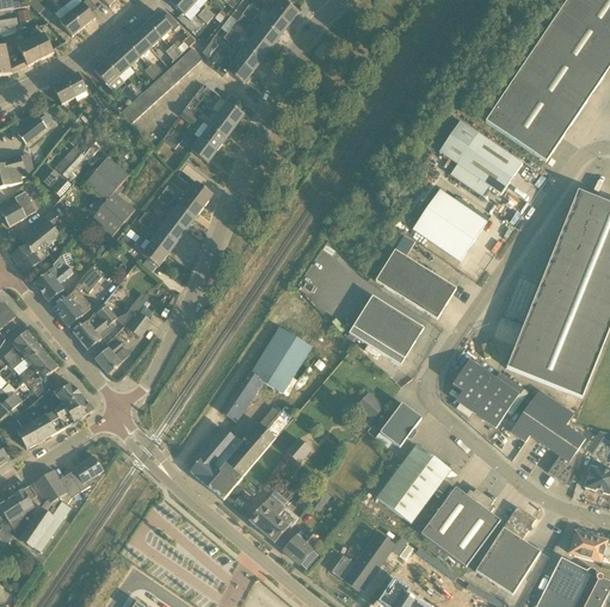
[(0,8),(2,8),(2,10),(29,5),(28,4),(24,0),(0,0),(0,8)]
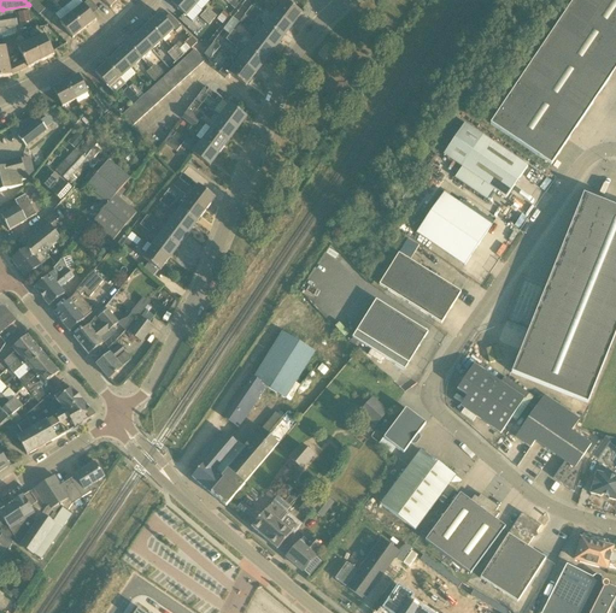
[(169,0),(185,13),(194,3),(192,0),(169,0)]
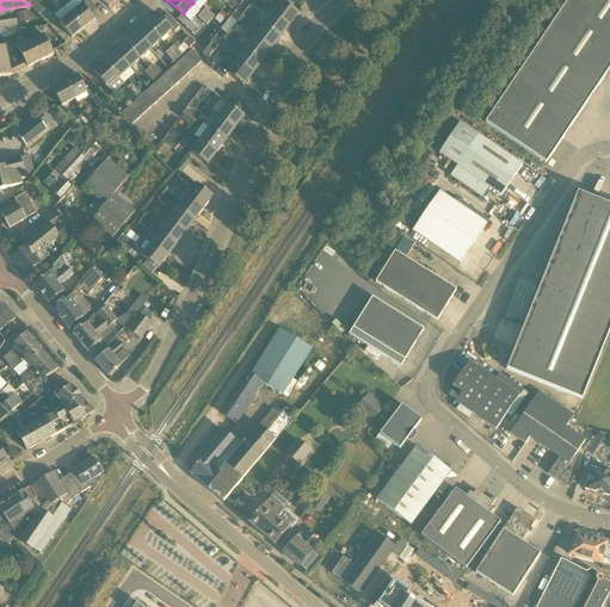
[(297,11),(287,2),(284,0),(279,0),(272,10),(289,23),(297,11)]
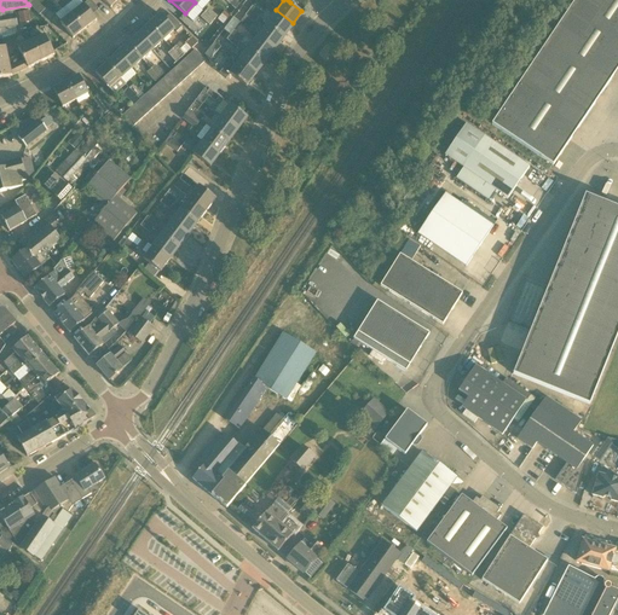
[(611,76),(617,64),(617,0),(572,0),(549,35),(611,76)]
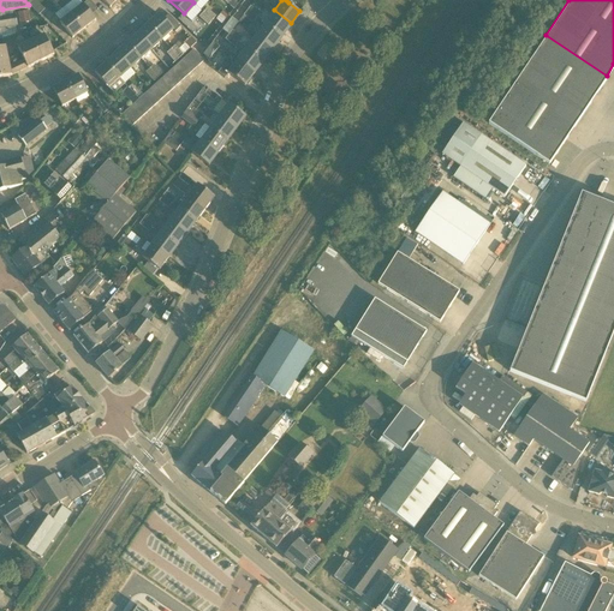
[(82,1),(81,3),(71,11),(83,27),(95,17),(82,1)]
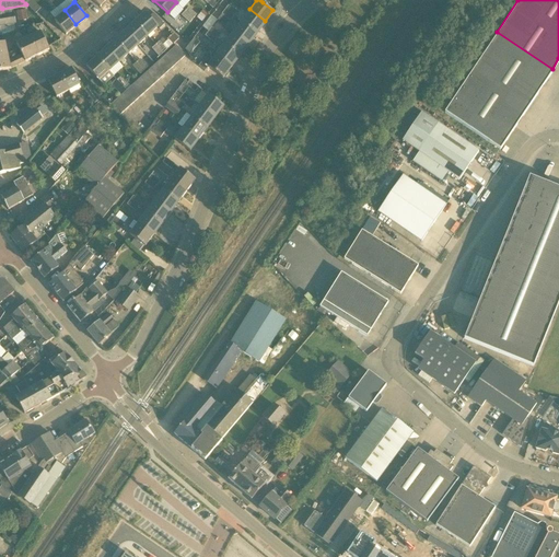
[(233,14),(235,10),(226,3),(224,8),(233,14)]
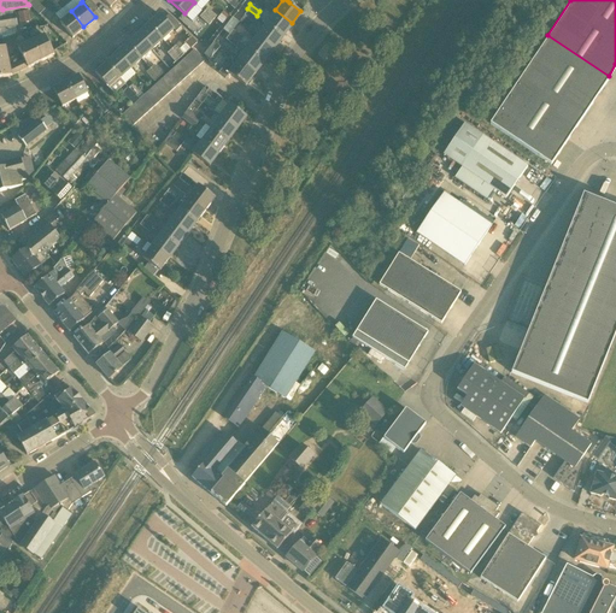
[(211,18),(215,13),(206,5),(201,10),(211,18)]
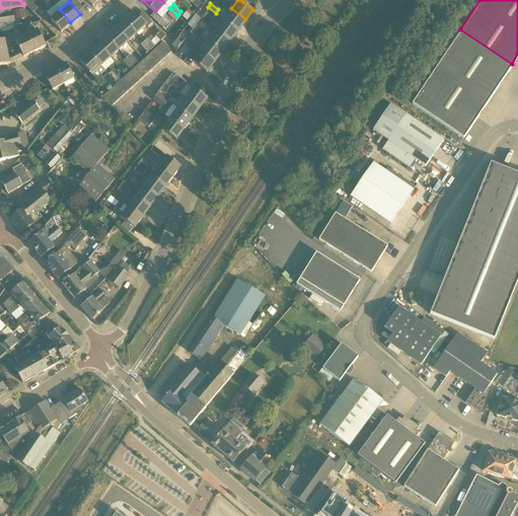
[(24,15),(22,6),(14,8),(16,17),(24,15)]
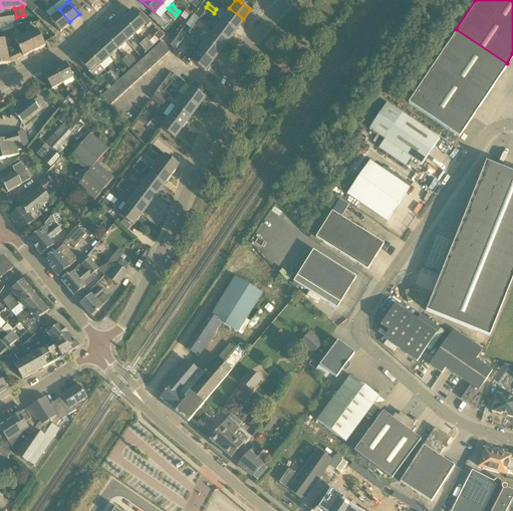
[(2,7),(0,7),(0,30),(13,26),(12,19),(14,18),(12,10),(3,11),(2,8),(2,7)]
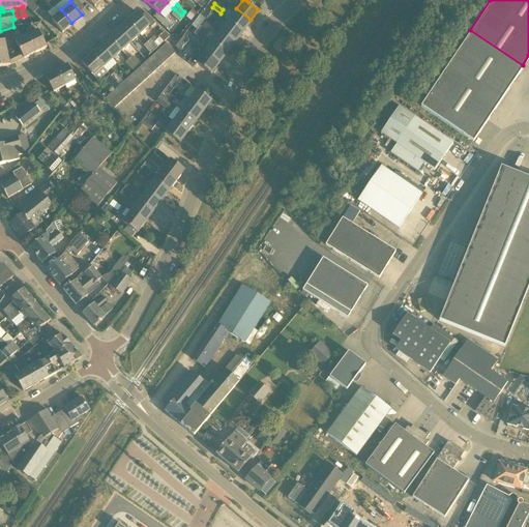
[(189,19),(196,11),(190,7),(185,15),(189,19)]
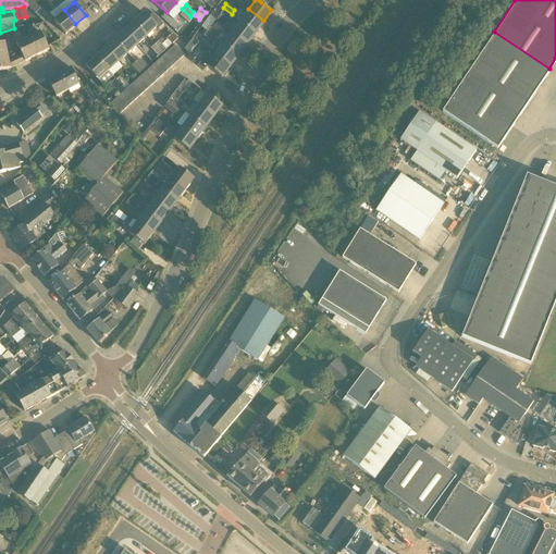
[(229,17),(232,14),(223,8),(220,12),(229,17)]
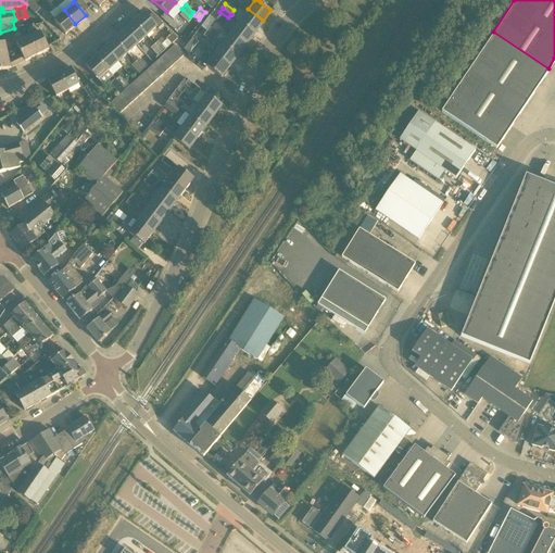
[(190,16),(181,9),(178,13),(187,20),(190,16)]
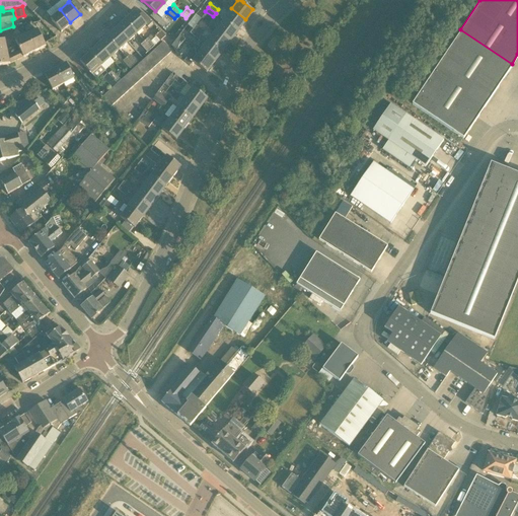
[(245,19),(231,8),(223,18),(237,29),(245,19)]
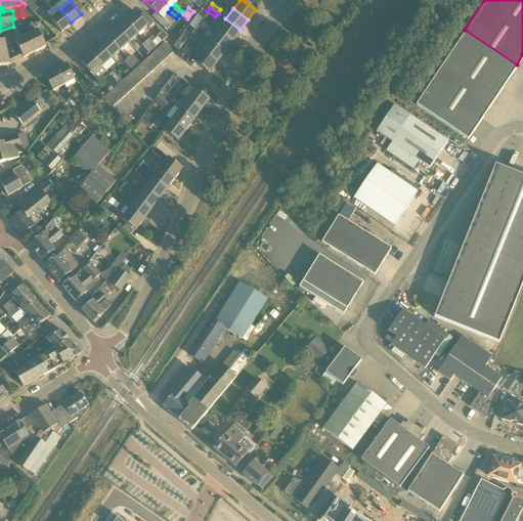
[(71,23),(60,9),(50,16),(60,31),(62,29),(71,23)]
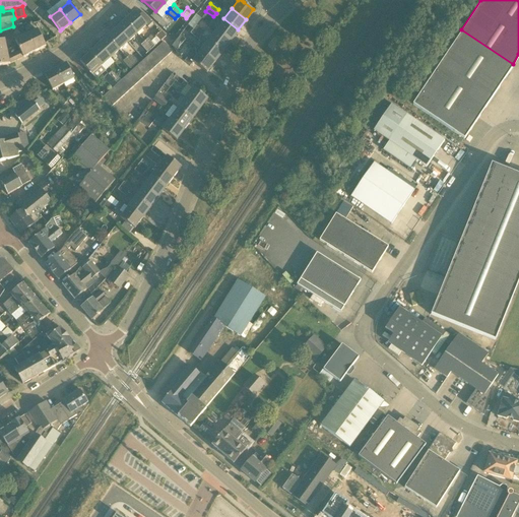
[(145,22),(134,10),(125,18),(136,30),(145,22)]
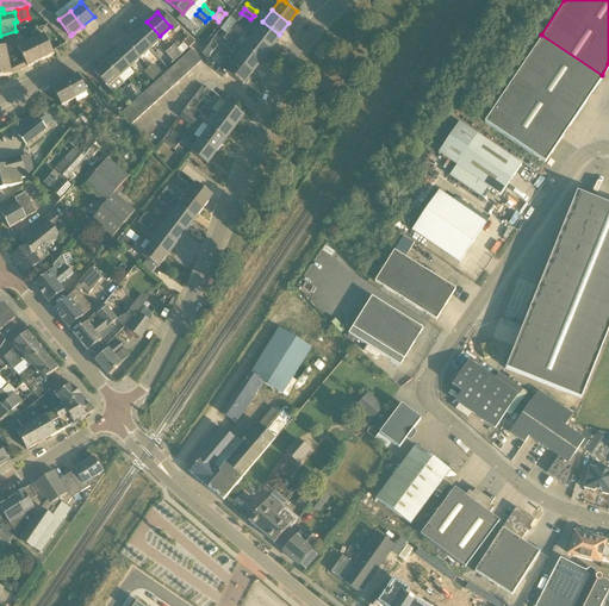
[(229,14),(219,26),(225,32),(229,26),(230,27),(236,19),(229,14)]
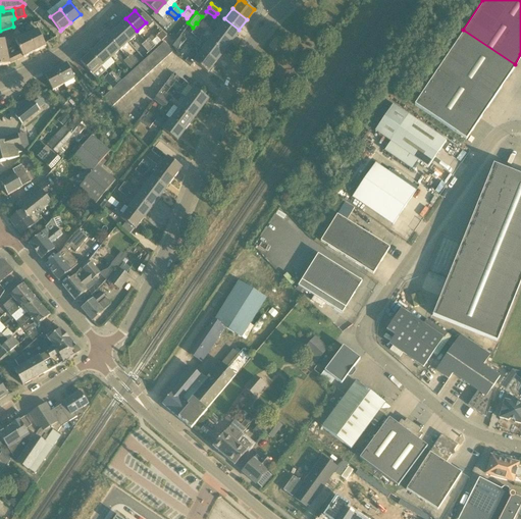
[(127,40),(137,31),(125,18),(116,27),(127,40)]
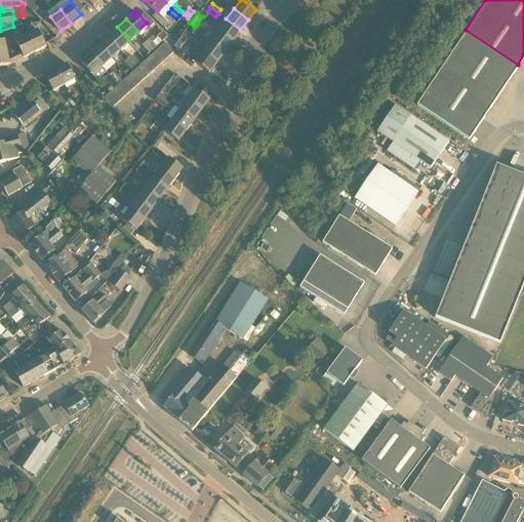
[(240,30),(226,18),(217,29),(232,40),(240,30)]
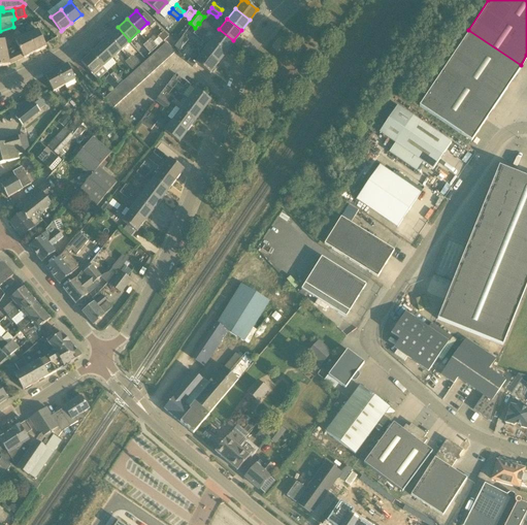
[(203,34),(206,30),(198,24),(195,28),(203,34)]
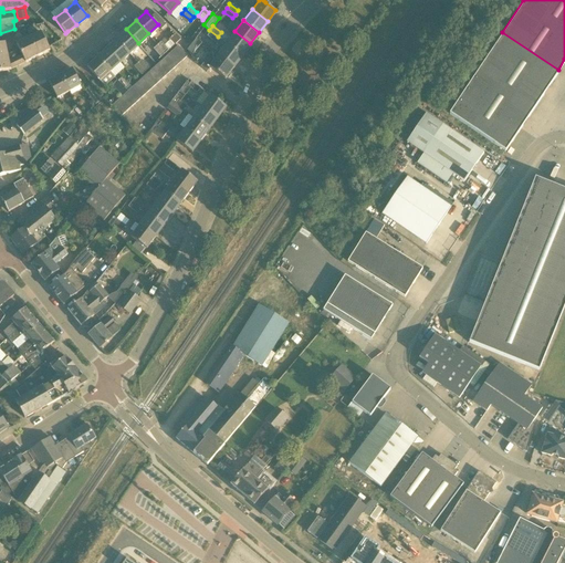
[(22,38),(16,41),(16,42),(21,53),(24,60),(27,59),(28,58),(37,54),(28,35),(24,28),(20,30),(23,38),(22,38)]
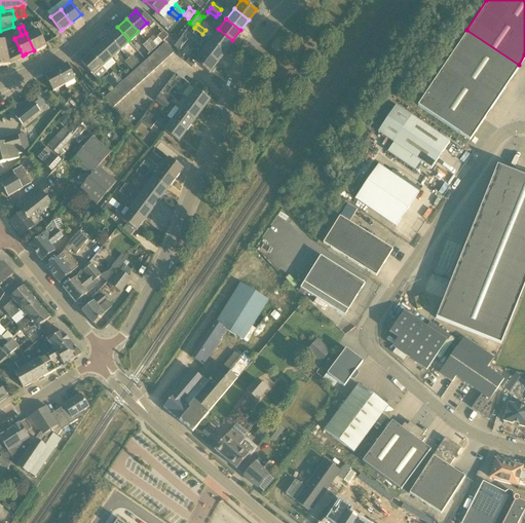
[(119,48),(128,40),(117,27),(108,35),(119,48)]
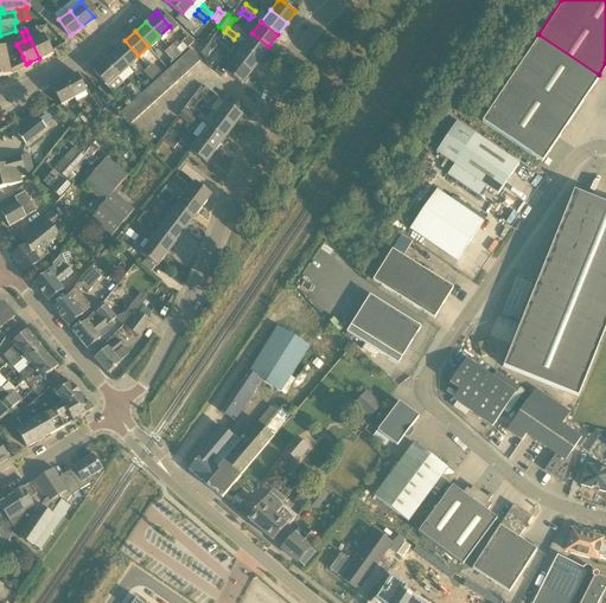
[(52,51),(45,37),(43,32),(36,34),(30,38),(39,58),(52,51)]
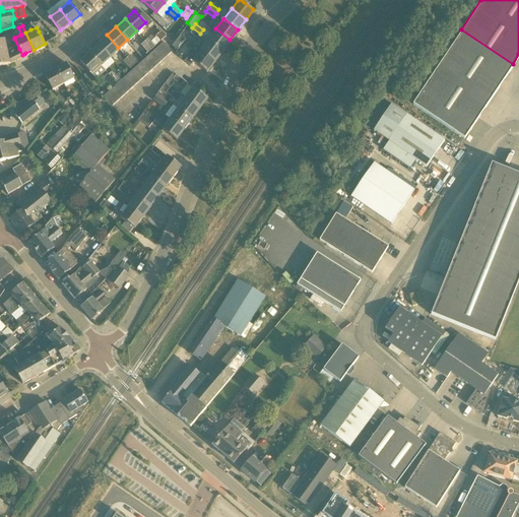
[(197,38),(200,34),(192,27),(189,31),(197,38)]
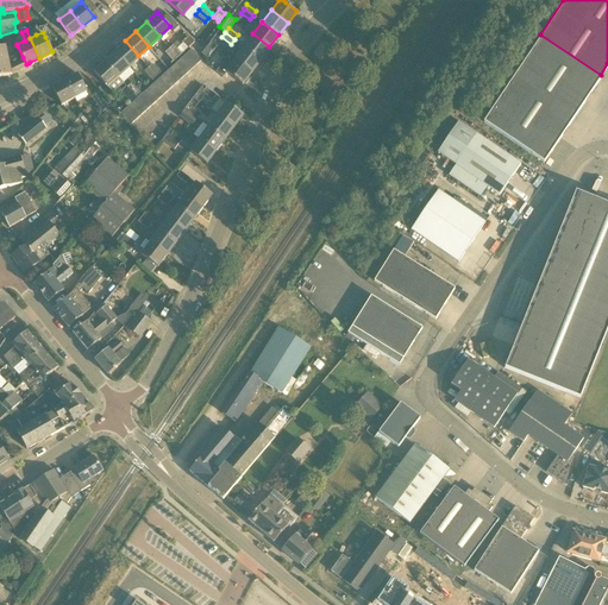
[(193,39),(187,33),(180,41),(181,42),(176,46),(173,42),(168,45),(176,55),(181,51),(193,39)]
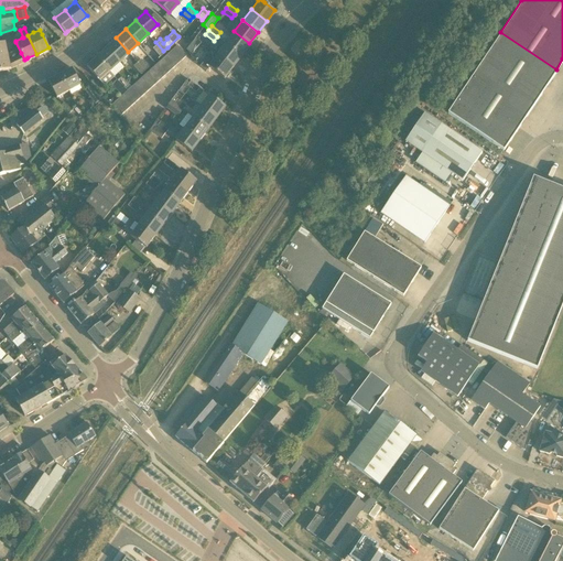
[(249,43),(234,31),(225,42),(240,54),(249,43)]
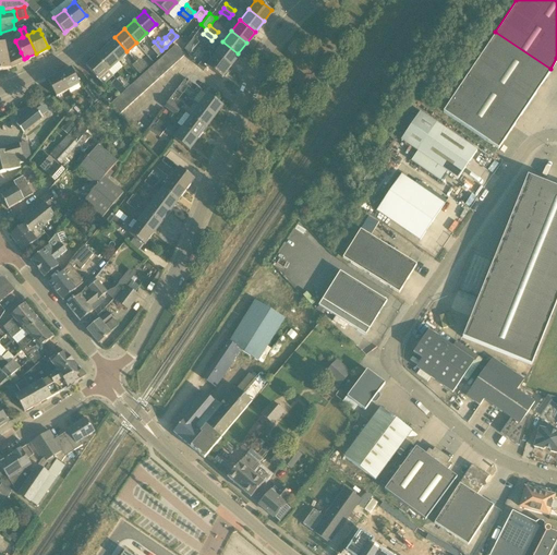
[(443,110),(497,147),(551,69),(495,32),(443,110)]
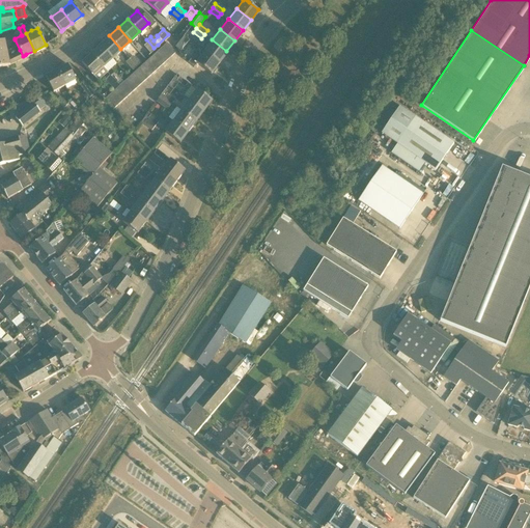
[(111,57),(120,49),(109,35),(100,44),(111,57)]
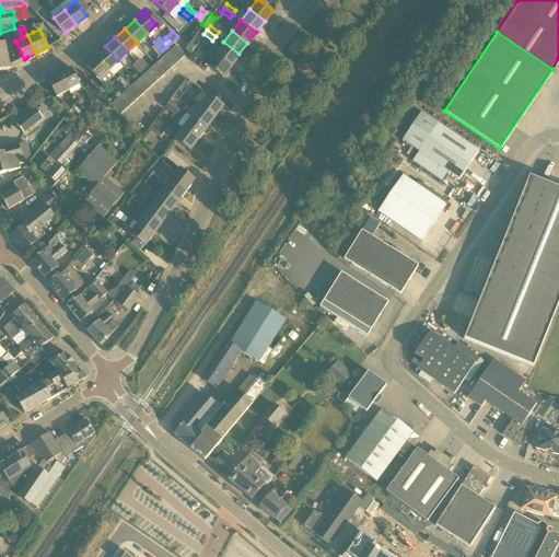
[(162,50),(154,42),(151,46),(159,54),(162,50)]
